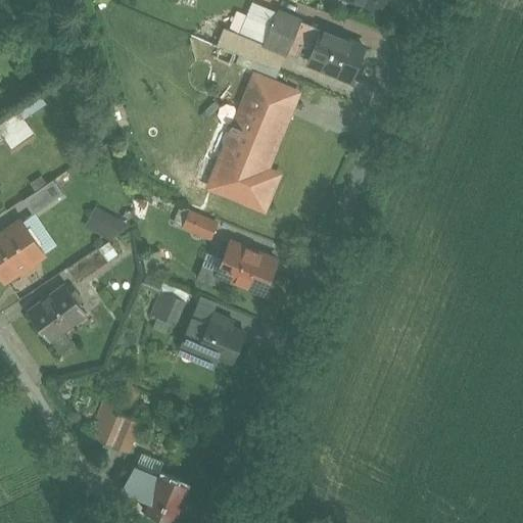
[(384,0),(355,0),(380,10),(384,0)]
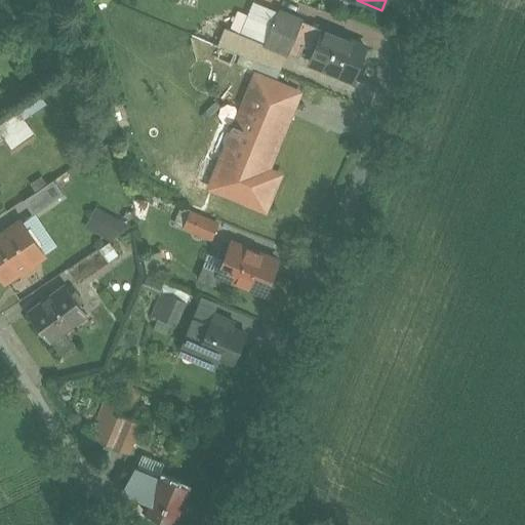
[(365,47),(280,11),(267,45),(287,53),(298,58),(305,46),(316,50),(311,63),(352,80),(365,47)]
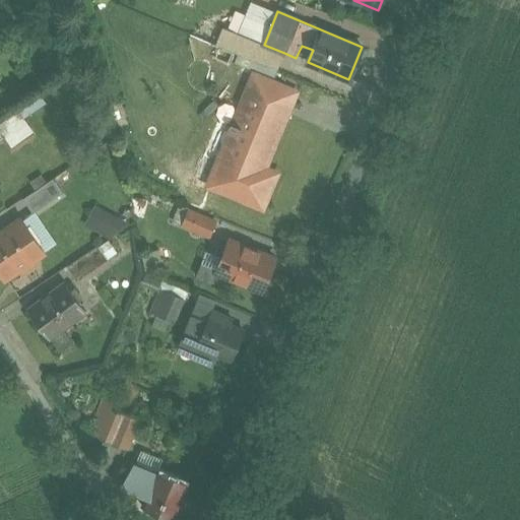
[(264,45),(222,27),(215,45),(238,54),(277,71),(284,53),(264,45)]
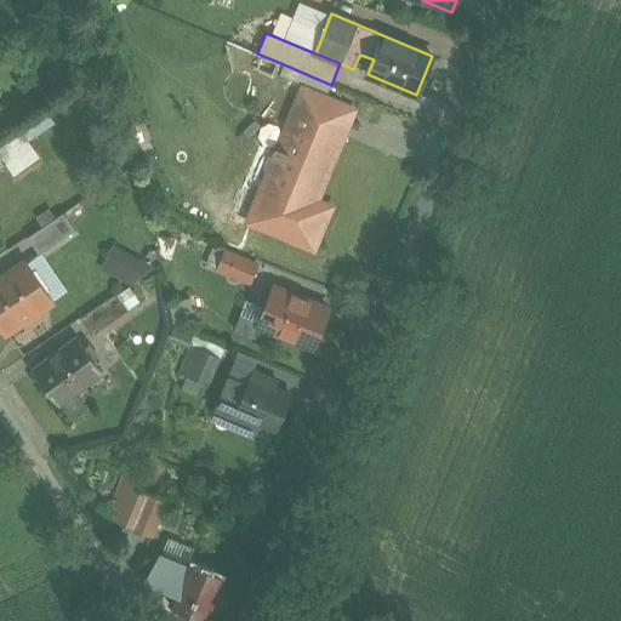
[(331,85),(284,64),(279,75),(328,95),(331,85)]
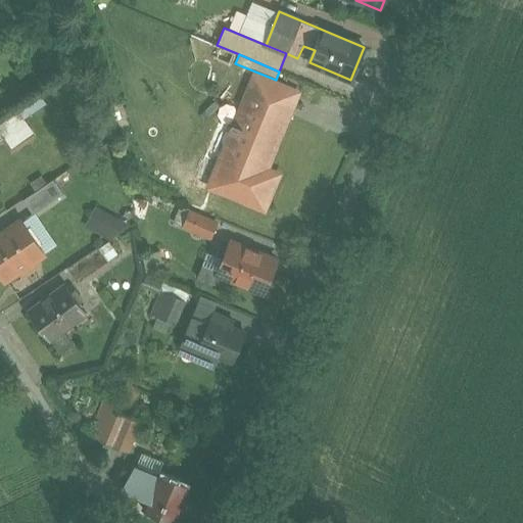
[(287,88),(258,76),(237,125),(234,124),(232,129),(235,131),(211,184),(265,207),(279,175),(267,170),(286,125),(274,120),(287,88)]
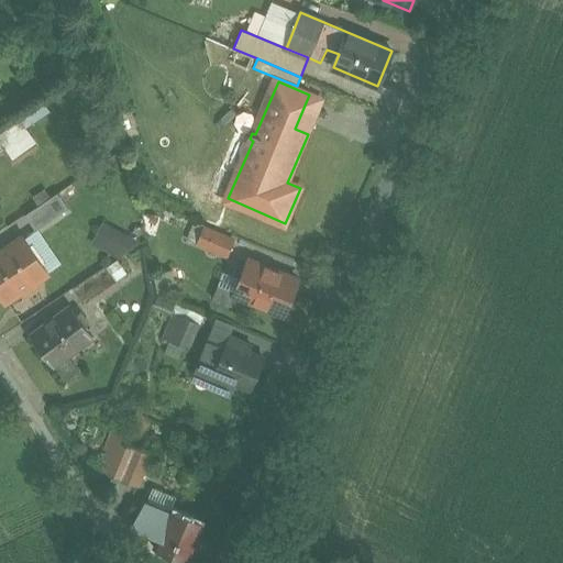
[(37,145),(18,117),(0,128),(0,152),(4,148),(6,151),(7,150),(14,161),(37,145)]
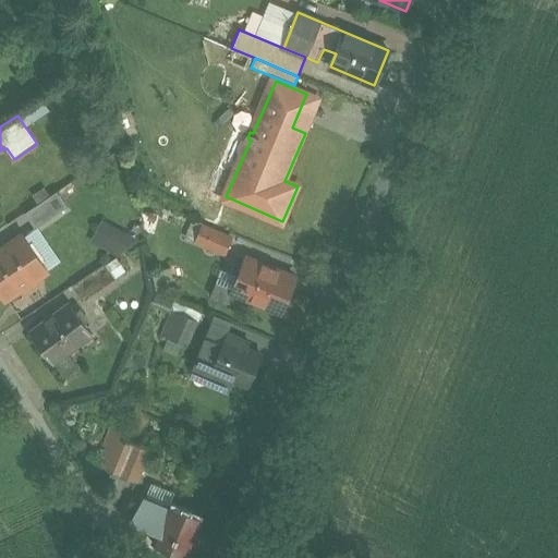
[(58,192),(25,214),(36,229),(68,207),(58,192)]
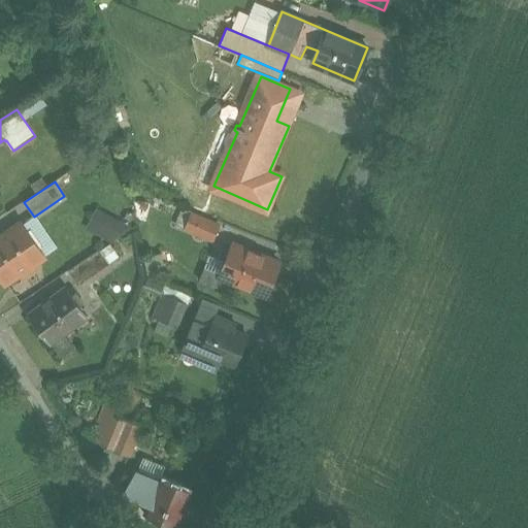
[(88,229),(119,244),(130,223),(99,207),(88,229)]
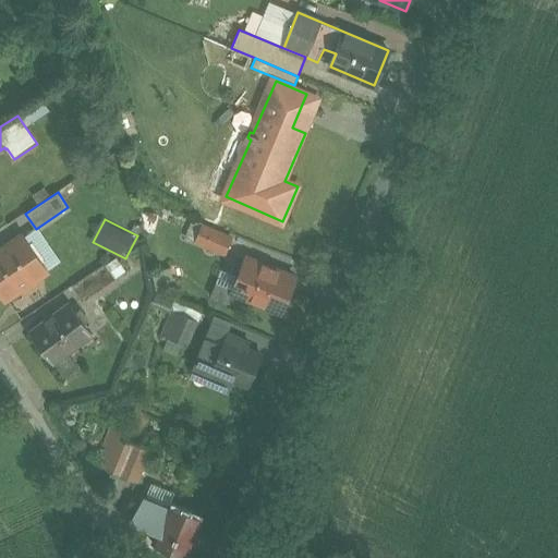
[(232,238),(204,226),(197,242),(226,254),(232,238)]
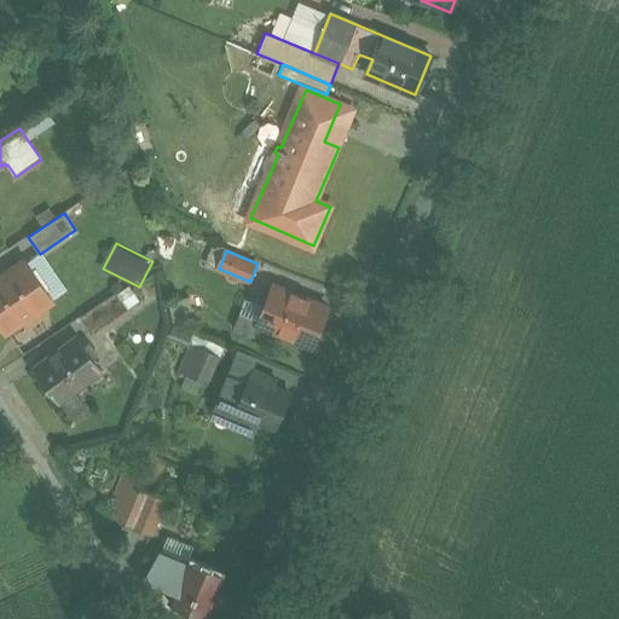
[(27,262),(0,281),(0,320),(7,331),(52,300),(27,262)]
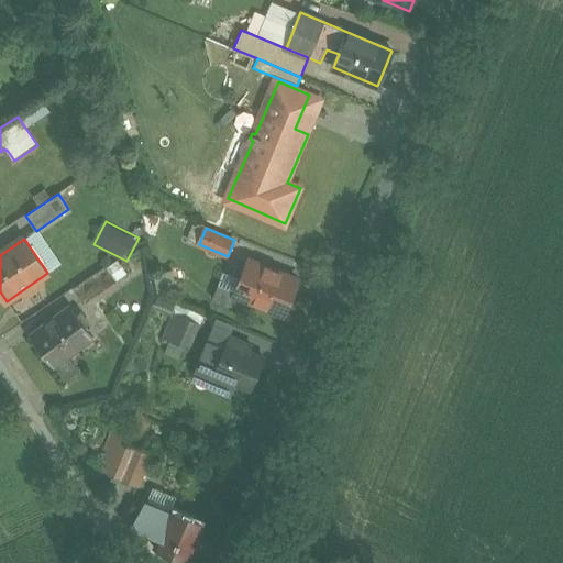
[(298,279),(250,258),(234,295),(283,316),(298,279)]
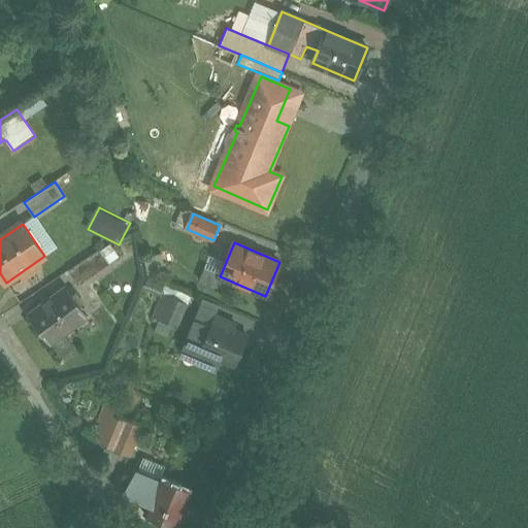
[(100,251),(70,271),(79,286),(109,265),(100,251)]
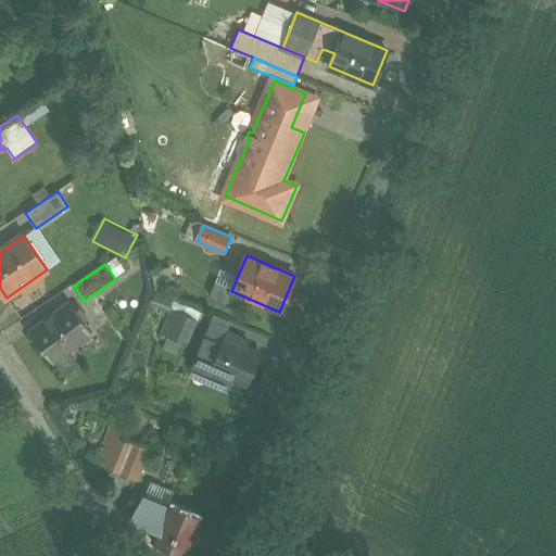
[(203,311),(167,294),(162,306),(173,311),(162,335),(188,345),(203,311)]
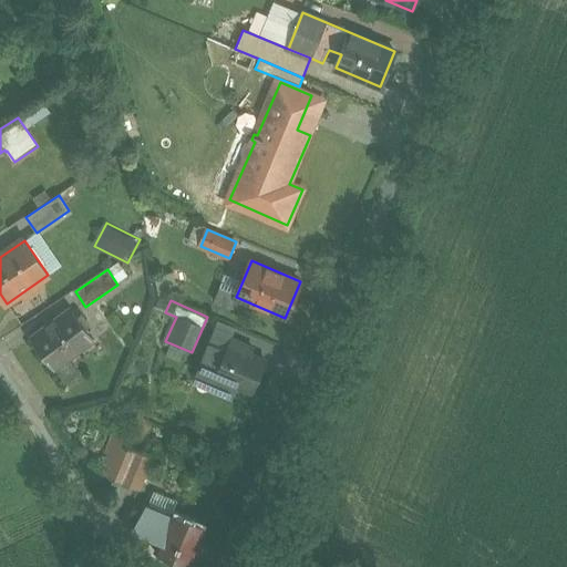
[(72,309),(32,339),(54,369),(94,340),(72,309)]
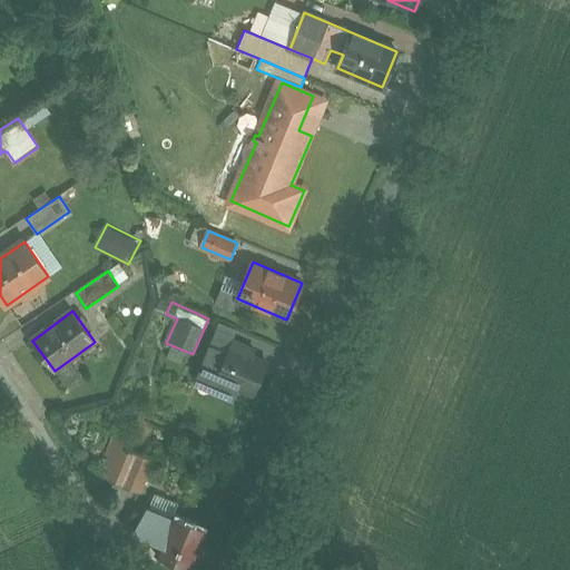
[(256,351),(233,341),(231,347),(229,347),(229,349),(226,354),(212,347),(200,372),(216,379),(212,389),(234,397),(238,387),(256,394),(268,364),(253,357),(256,351)]
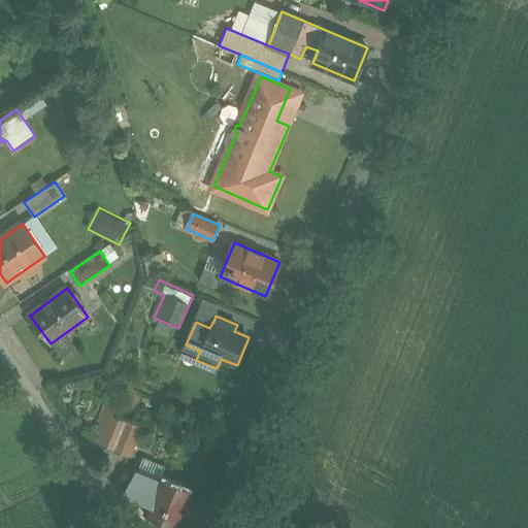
[(118,406),(108,403),(99,425),(106,428),(111,417),(113,417),(118,406)]
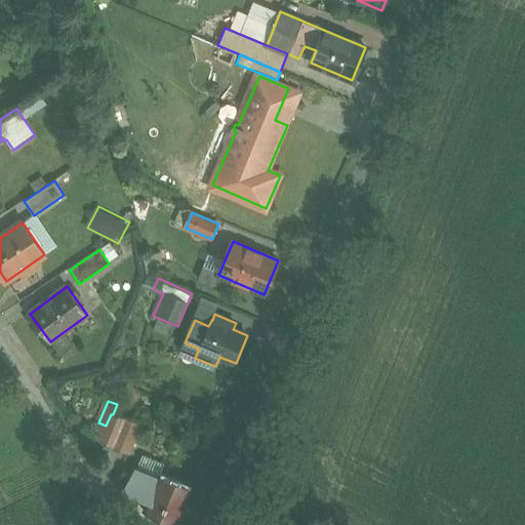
[(113,414),(111,414),(106,426),(99,442),(129,453),(140,426),(113,414)]
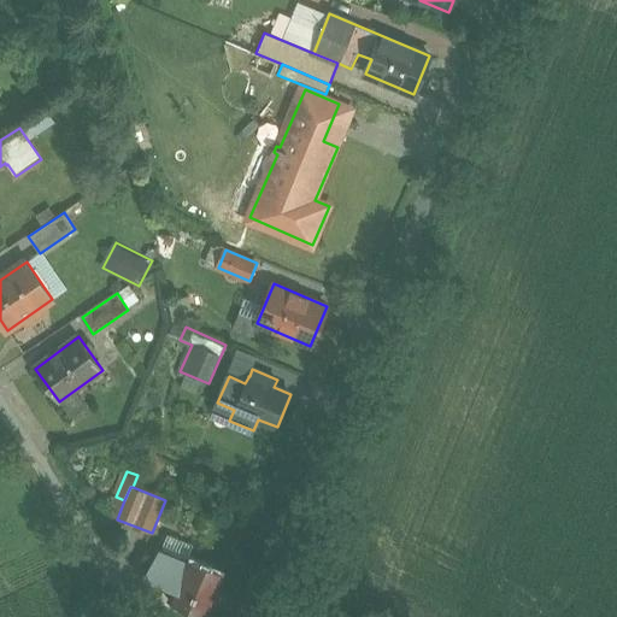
[(207,616),(225,575),(188,559),(186,565),(162,554),(152,577),(176,587),(170,601),(206,616),(207,616)]
